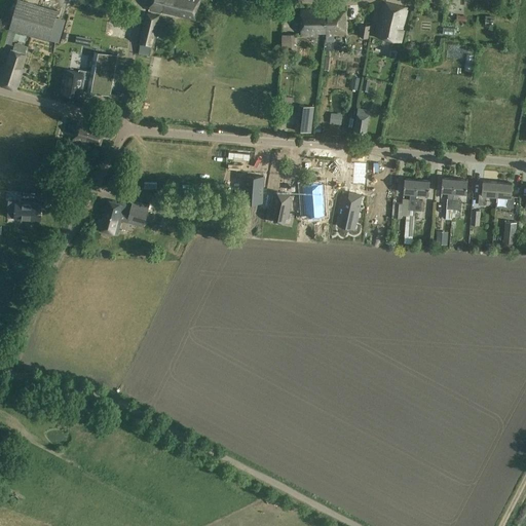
[(58,10),(23,0),(17,0),(9,29),(48,41),(58,10)]
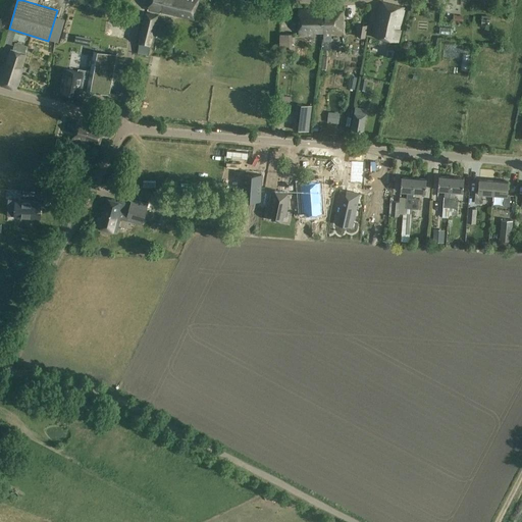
[(199,0),(150,0),(148,10),(174,16),(174,14),(195,19),(199,0)]
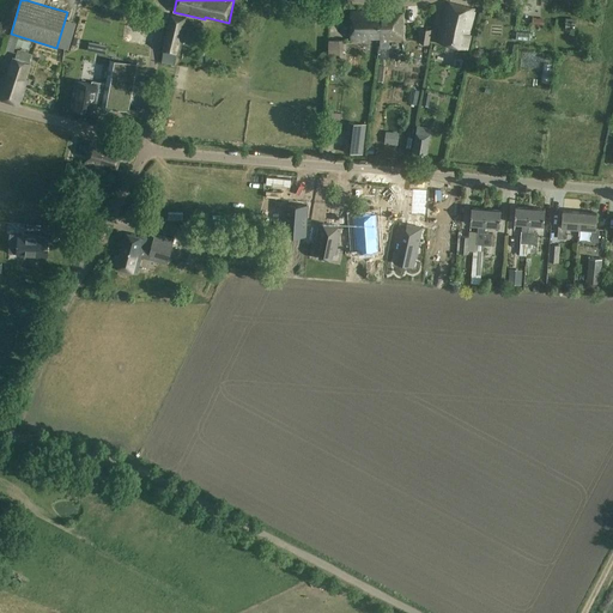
[(475,10),(448,2),(441,29),(437,42),(468,49),(472,35),(469,35),(475,10)]
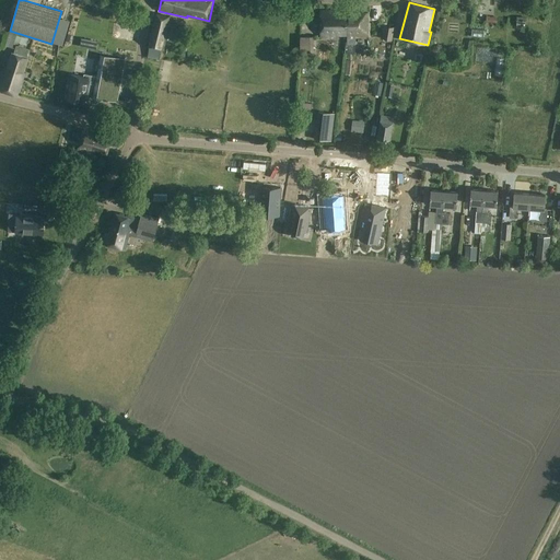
[(347,13),(347,12),(335,12),(335,11),(321,11),(322,37),(329,37),(329,36),(335,36),(335,35),(347,35),(347,13)]
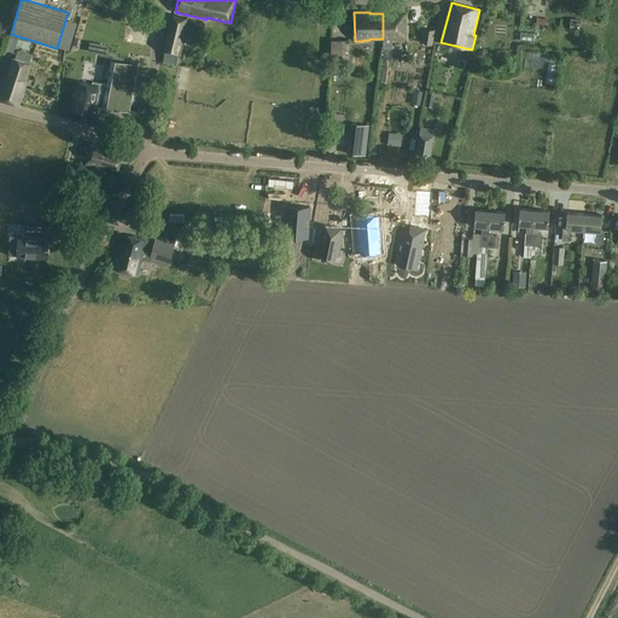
[(384,13),(383,13),(383,15),(383,39),(384,39),(384,46),(392,46),(392,39),(398,39),(398,40),(407,40),(407,15),(384,15),(384,13)]
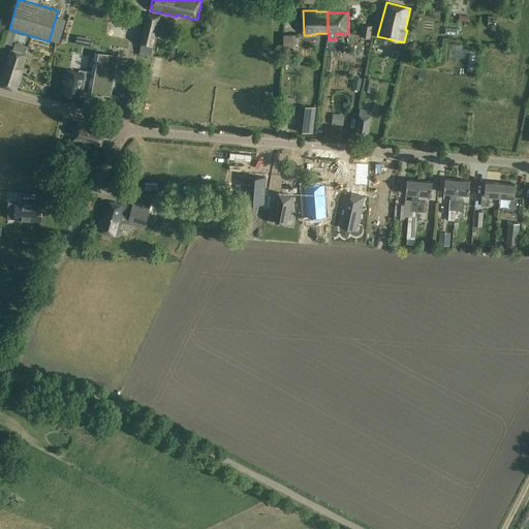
[(160,16),(148,12),(139,44),(153,48),(160,16)]
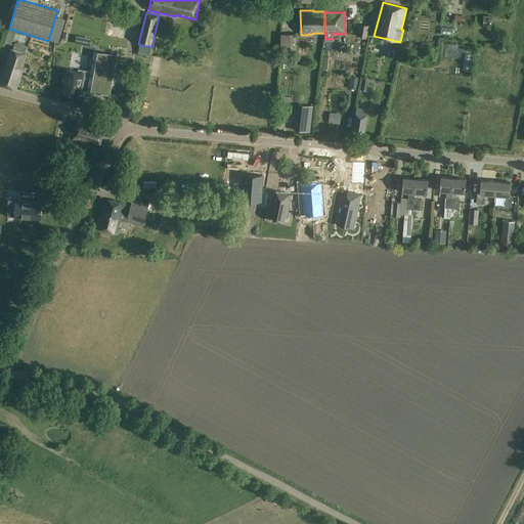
[(15,44),(17,33),(10,32),(8,42),(15,44)]
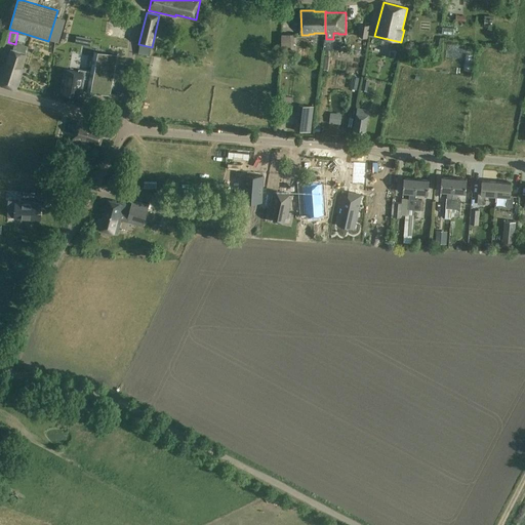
[(294,48),(294,35),(281,35),(281,48),(294,48)]
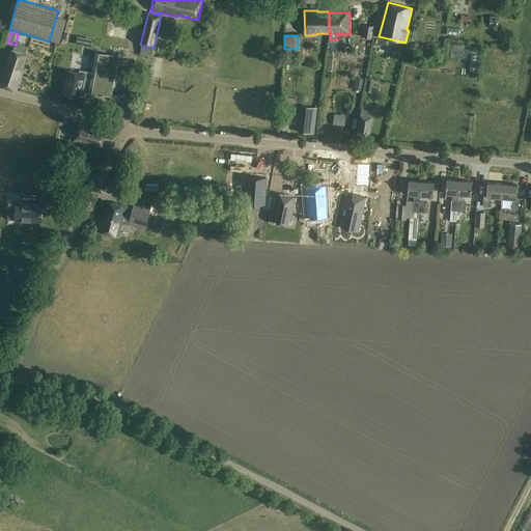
[(27,50),(16,46),(14,50),(11,49),(7,63),(6,63),(0,80),(0,84),(17,90),(23,70),(22,68),(27,54),(25,54),(27,50)]
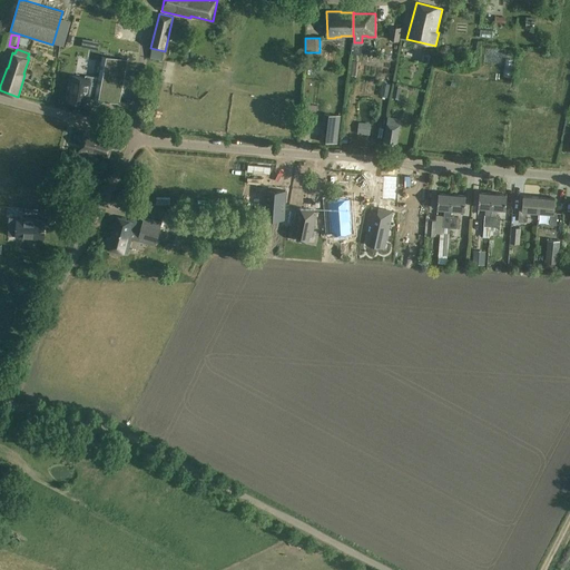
[(74,76),(69,100),(86,104),(87,96),(95,97),(95,99),(104,101),(107,85),(121,87),(126,60),(102,56),(98,78),(86,76),(86,78),(74,76)]
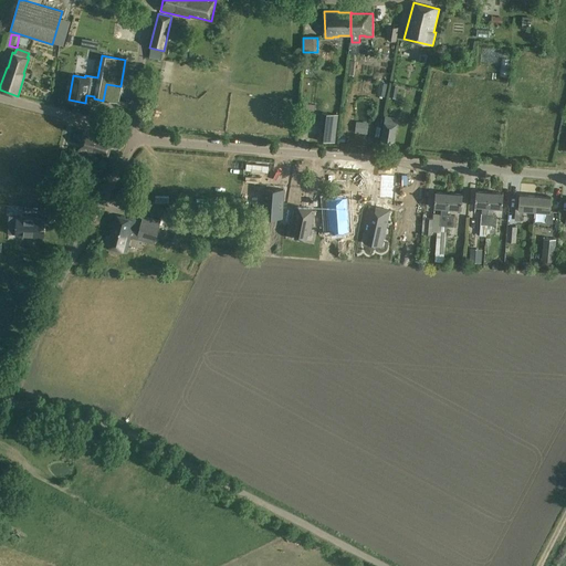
[(104,137),(84,130),(77,152),(106,160),(113,137),(105,135),(104,137)]
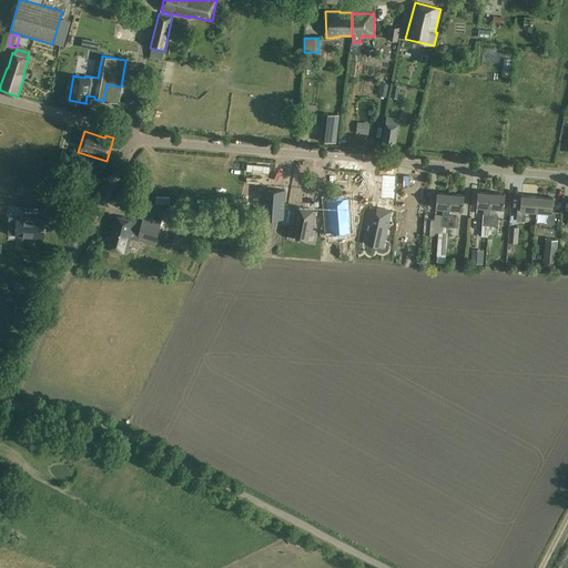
[(71,166),(59,162),(54,176),(67,180),(71,166)]
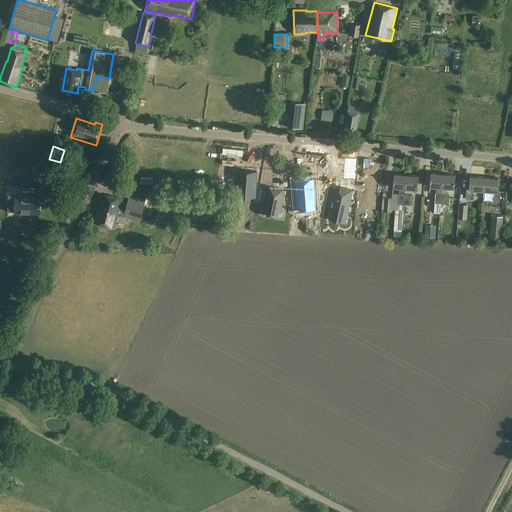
[(332,156),(320,157),(320,154),(304,154),(304,167),(333,166),(332,156)]
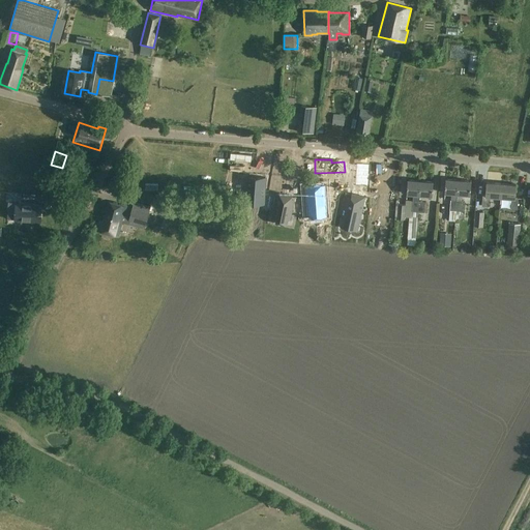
[(354,174),(355,164),(345,164),(345,174),(354,174)]
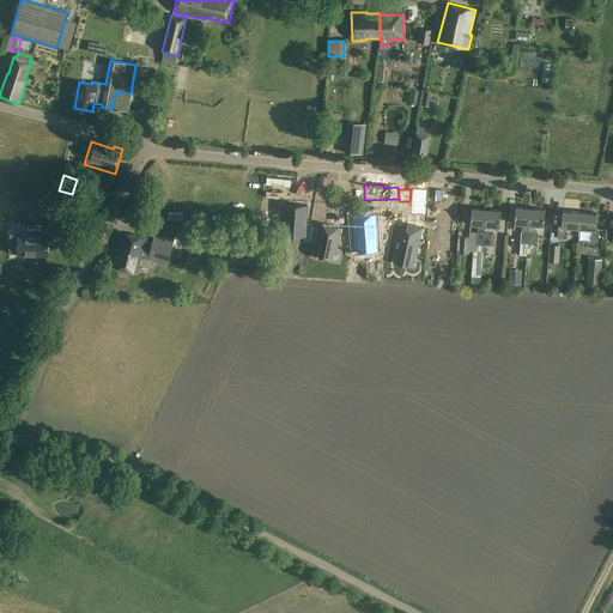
[(529,224),(532,208),(516,207),(515,223),(523,224),(521,243),(528,244),(529,232),(529,224)]
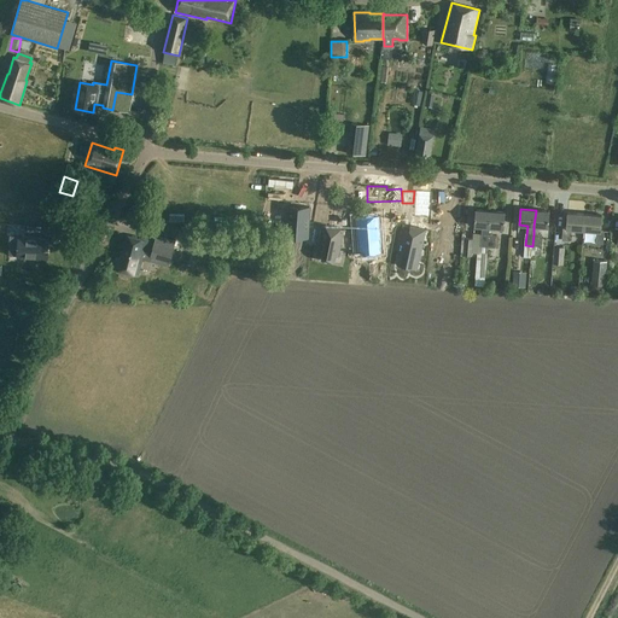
[(489,234),(490,227),(491,211),(476,210),(474,226),(483,227),(481,246),(488,246),(489,234)]
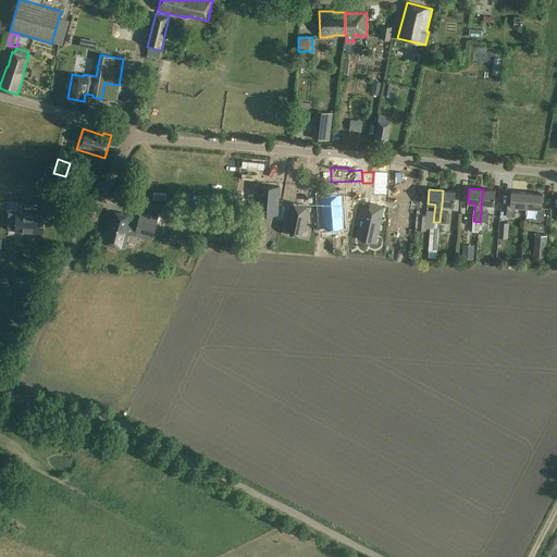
[(483,189),(481,203),(495,205),(496,190),(483,189)]
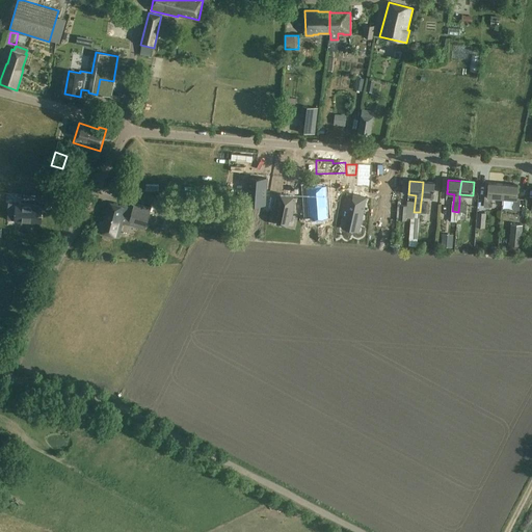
[(435,183),(423,182),(422,195),(434,196),(435,183)]
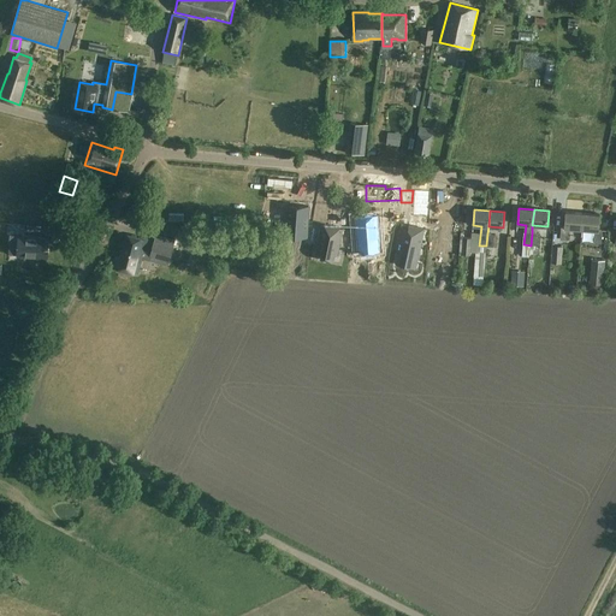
[(582,230),(584,213),(566,212),(564,227),(562,227),(561,240),(568,241),(568,240),(570,240),(570,236),(568,236),(569,229),(582,230)]
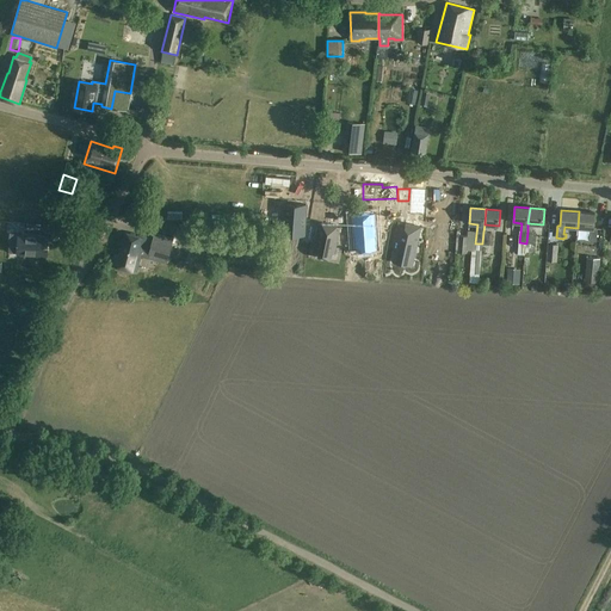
[(596,213),(579,211),(578,228),(591,228),(590,240),(597,241),(598,229),(594,228),(596,213)]
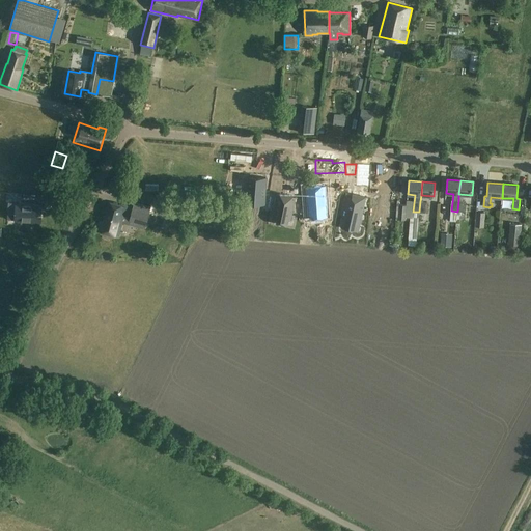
[(326,186),(306,188),(308,216),(315,215),(315,218),(328,217),(326,186)]
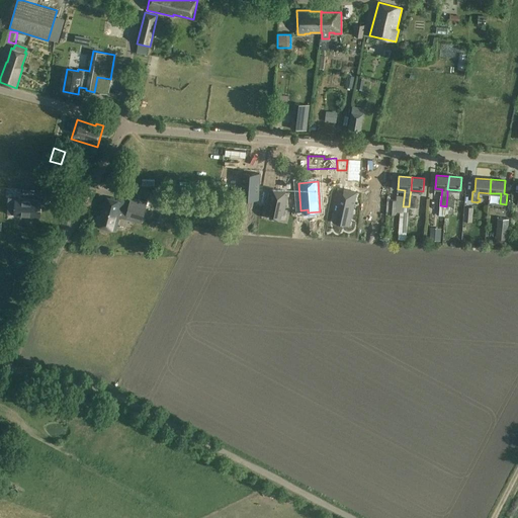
[(270,188),(265,213),(270,214),(270,218),(280,220),(282,208),(285,208),(289,192),(270,188)]
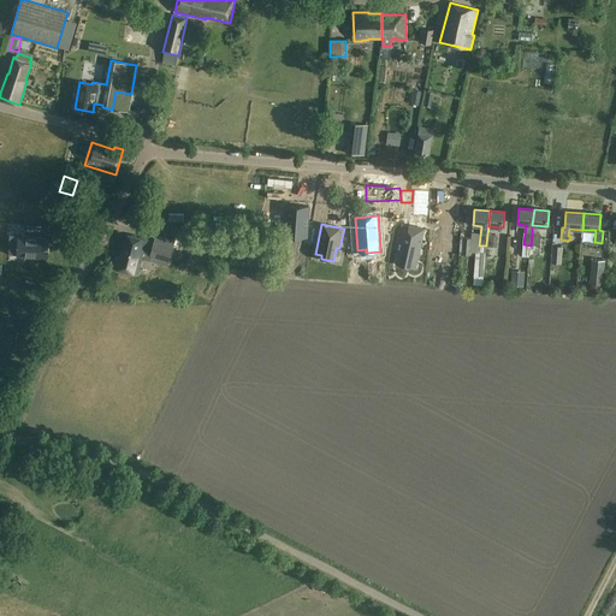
[(398,250),(396,265),(409,267),(412,260),(418,261),(425,230),(410,226),(409,231),(402,229),(397,250),(398,250)]
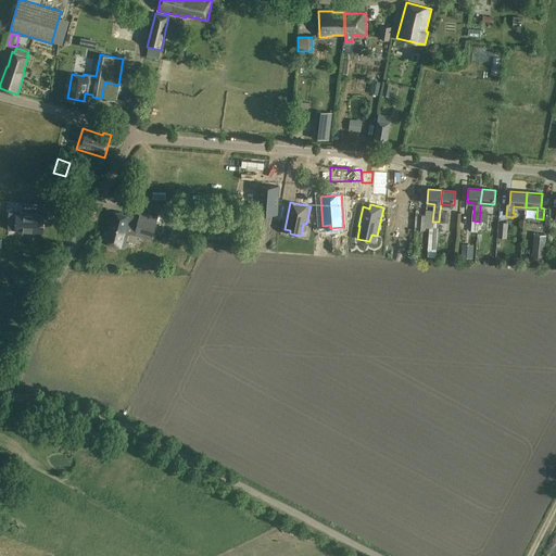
[(159,216),(141,211),(137,228),(130,226),(134,216),(115,212),(109,232),(105,231),(103,241),(125,247),(129,234),(152,240),(159,216)]
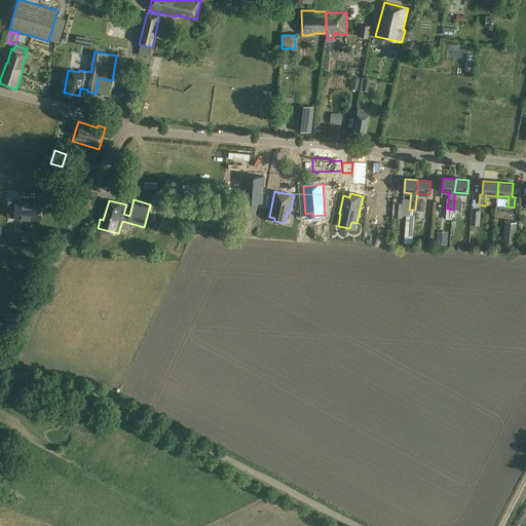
[(26,201),(15,200),(14,218),(40,219),(41,203),(26,202),(26,201)]
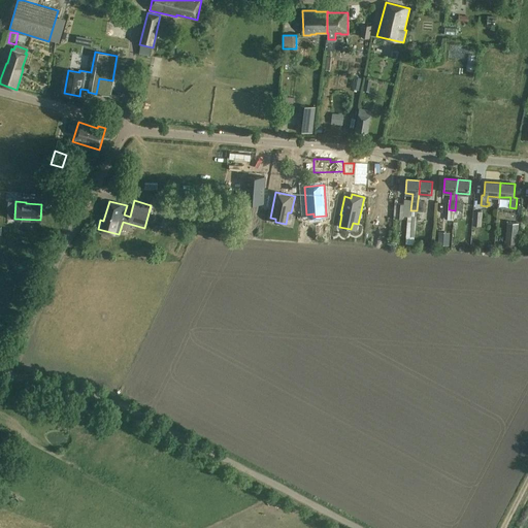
[(397,219),(398,204),(389,203),(388,207),(391,207),(390,218),(397,219)]
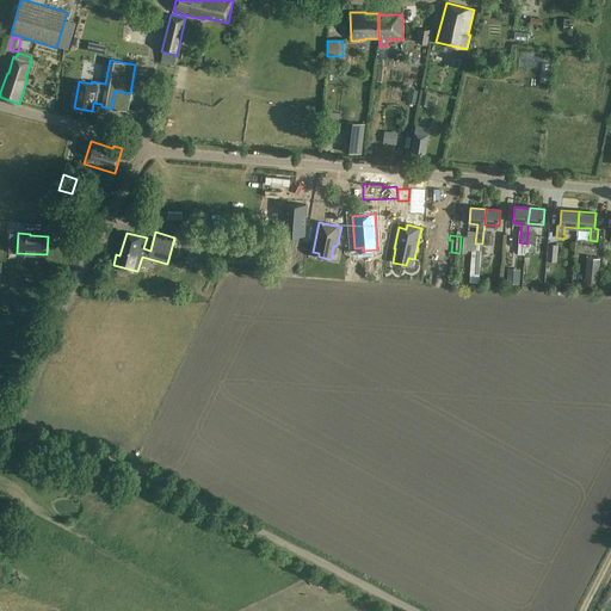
[(559,245),(548,244),(547,261),(557,263),(559,245)]
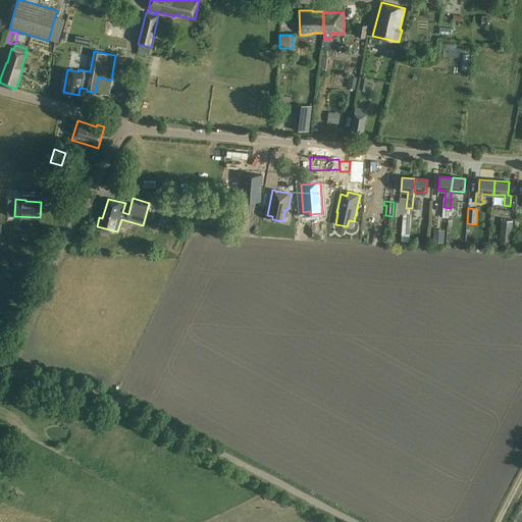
[(504,220),(504,236),(513,236),(513,220),(504,220)]
